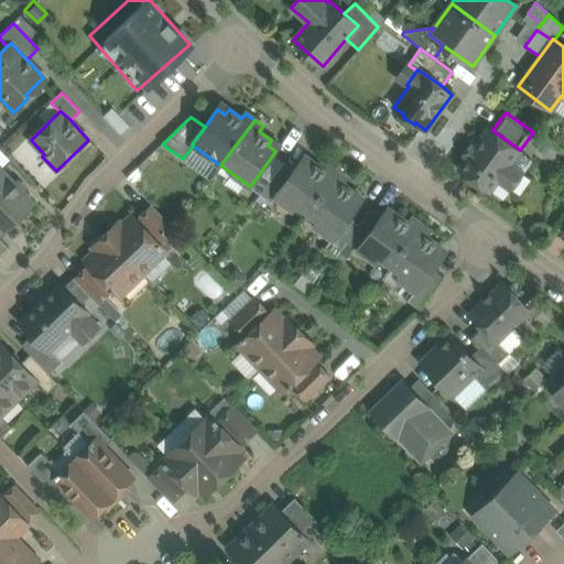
[(492,130),(488,128),(474,148),(470,145),(464,154),(467,158),(458,170),(489,193),(490,192),(488,191),(496,179),(511,191),(523,173),(510,164),(520,151),(520,150),(492,130)]
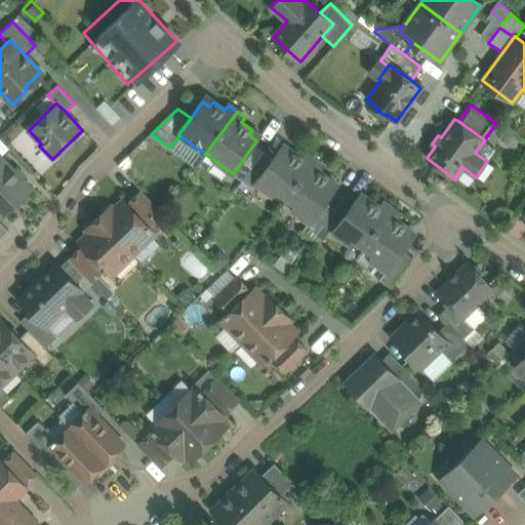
[(287,156),(280,150),(274,158),(256,184),(257,185),(283,203),(314,160),(306,154),(303,159),(291,151),(287,156)]
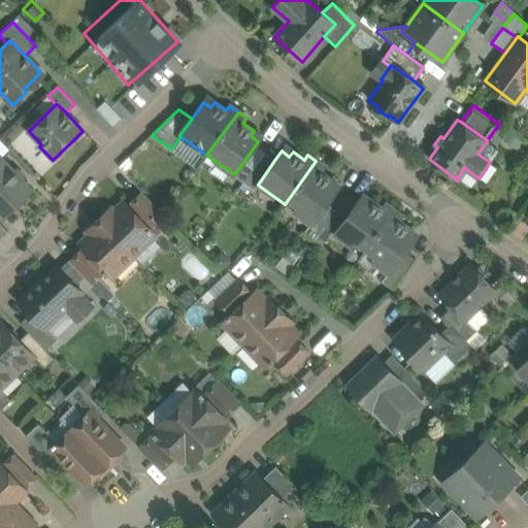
[(254,168),(243,183),(255,190),(259,186),(258,185),(275,159),(266,152),(254,168)]
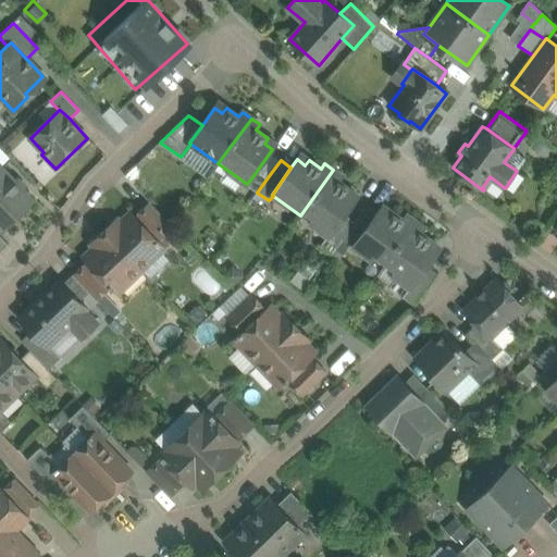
[(0,225),(3,229),(33,200),(0,165),(0,225)]
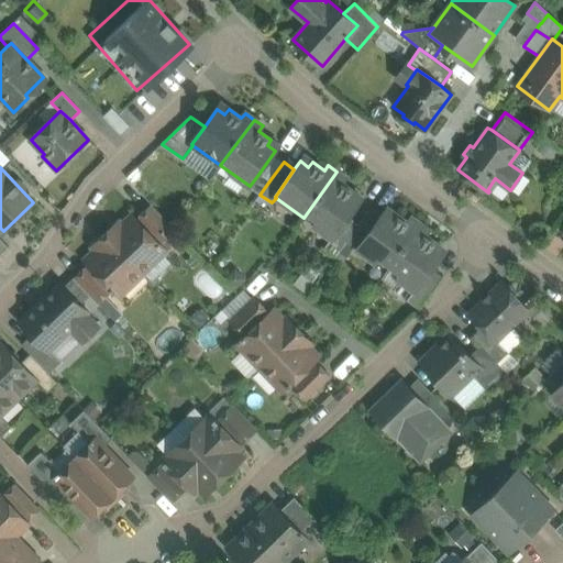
[(345,178),(337,172),(304,218),(331,239),(332,239),(349,217),(359,203),(350,198),(354,192),(342,184),(345,178)]
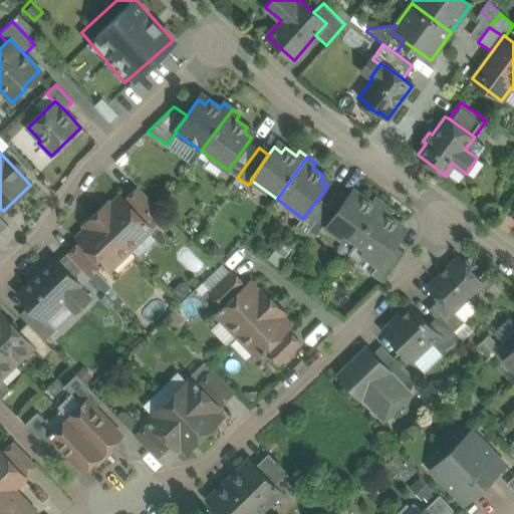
[(247,164),(237,158),(228,170),(237,178),(247,164)]
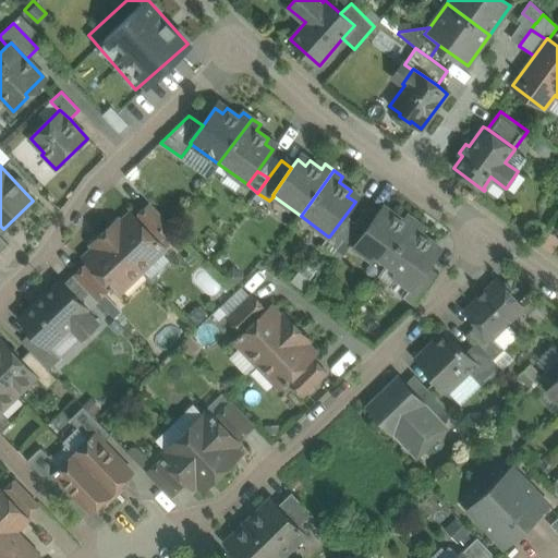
[(178,232),(150,203),(135,217),(162,246),(178,232)]
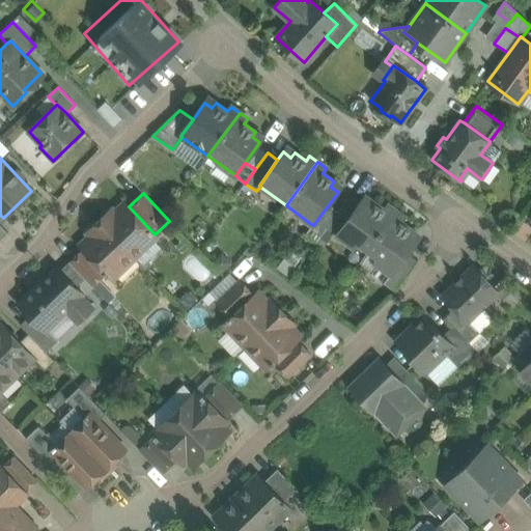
[(339,212),(327,227),(337,235),(359,205),(350,197),(339,212)]
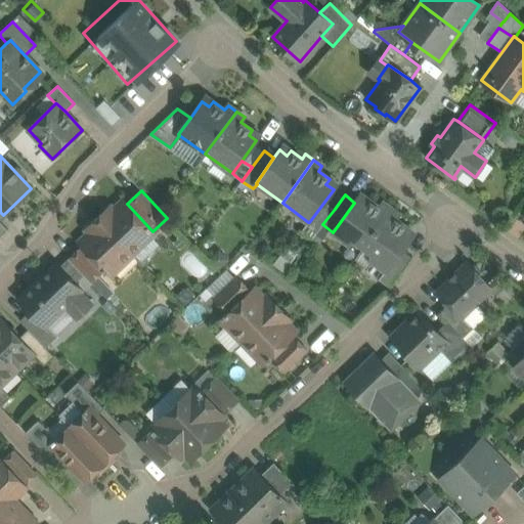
[(379,208),(367,200),(364,205),(357,199),(354,203),(333,232),(360,252),(391,209),(383,203),(379,208)]
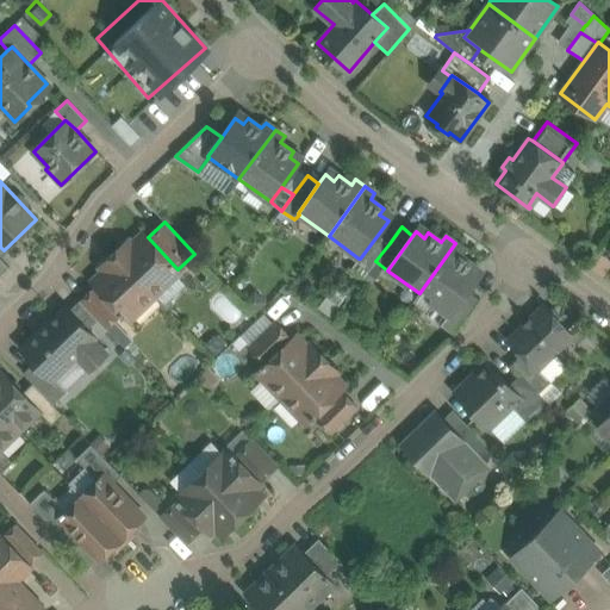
[(148,237),(144,235),(126,253),(122,248),(114,254),(154,294),(179,271),(178,269),(148,237)]
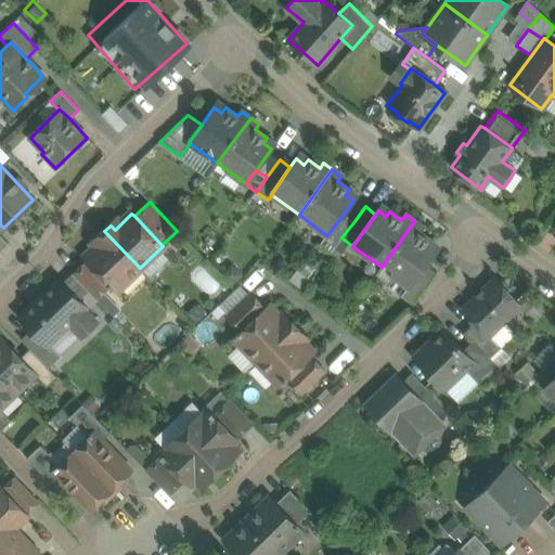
[(344,214),(327,235),(326,235),(320,244),(332,253),(341,237),(355,221),(344,214)]
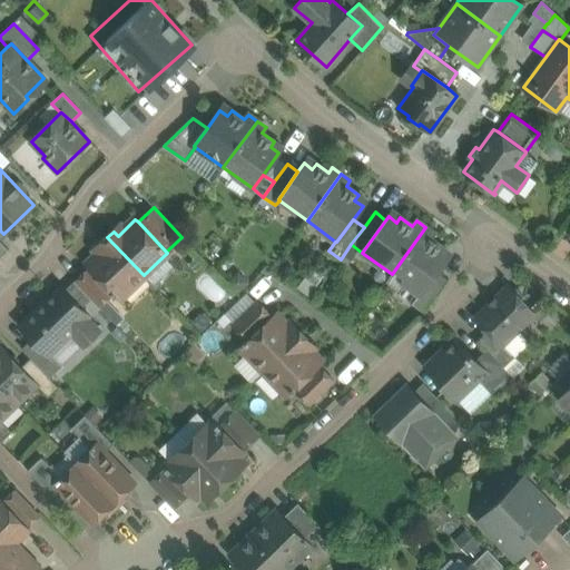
[(434,234),(425,227),(392,274),(420,294),(421,295),(438,273),(446,258),(439,253),(443,248),(430,239),(434,234)]
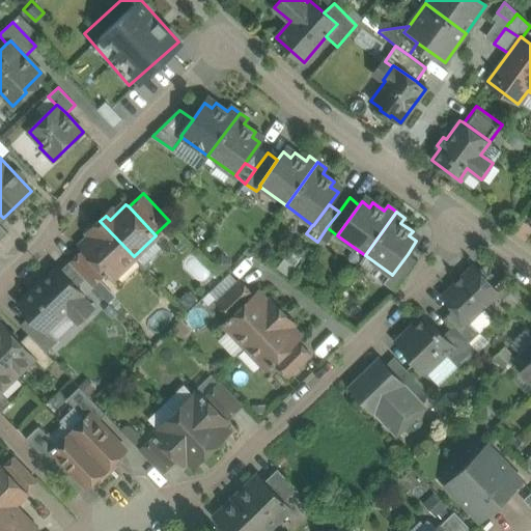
[(134,256),(100,221),(94,226),(99,230),(82,246),(85,249),(109,274),(112,278),(134,256)]
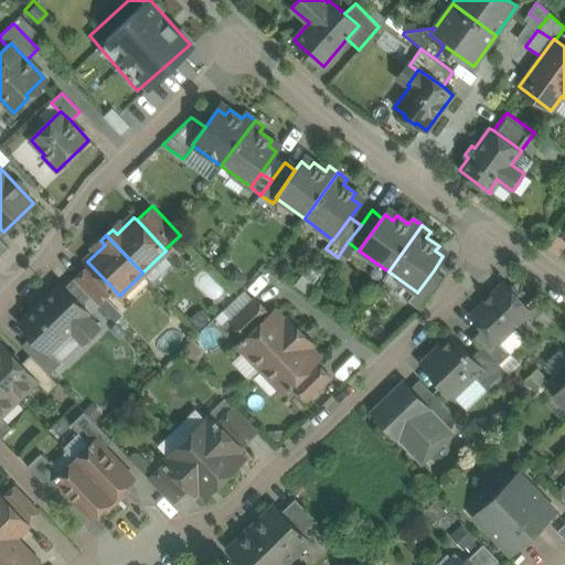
[(116,291),(91,265),(75,279),(98,304),(112,290),(115,292),(116,291)]
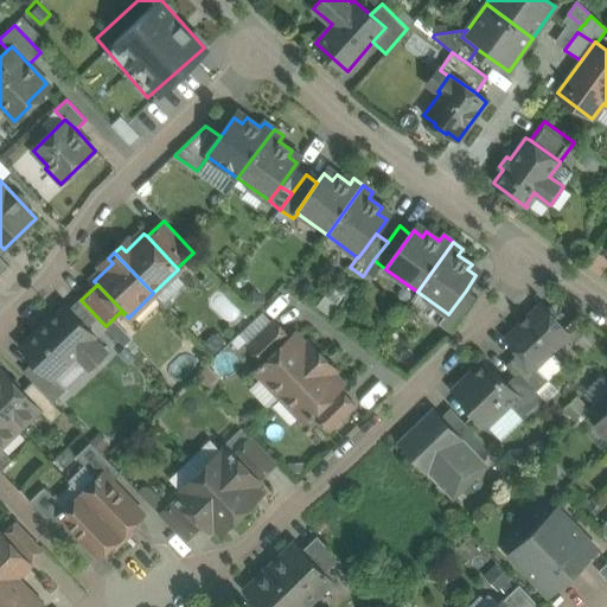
[(466,291),(448,314),(447,313),(439,324),(452,333),(477,299),(466,291)]
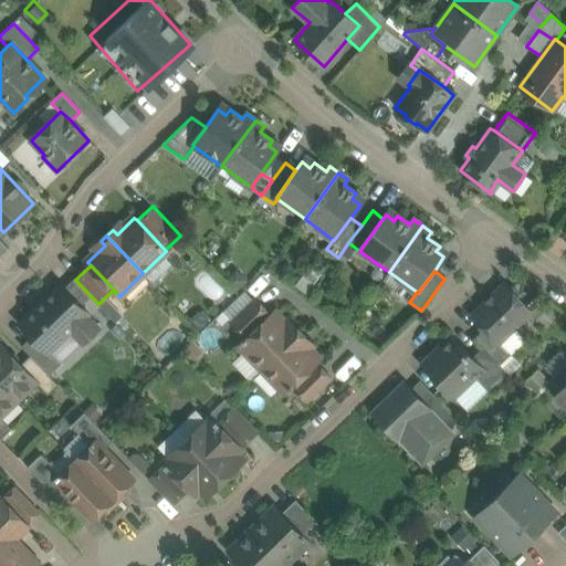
[(98,304),(75,280),(65,290),(88,313),(98,304)]
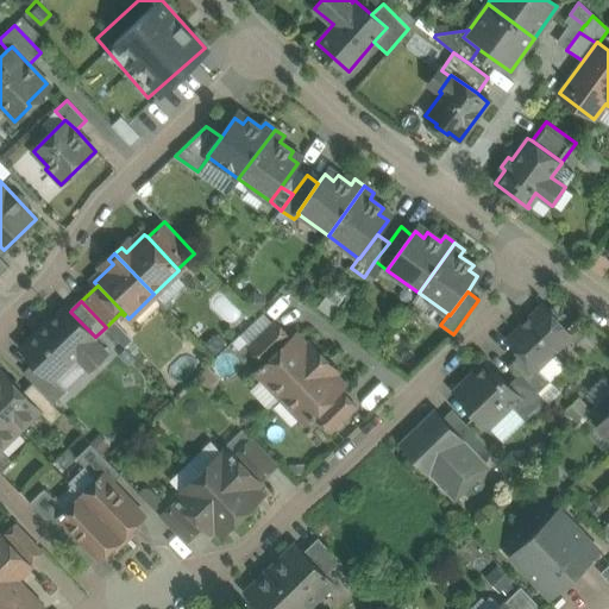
[(547,309),(544,305),(508,339),(521,353),(537,369),(537,368),(571,334),(558,320),(559,316),(552,308),(547,309)]
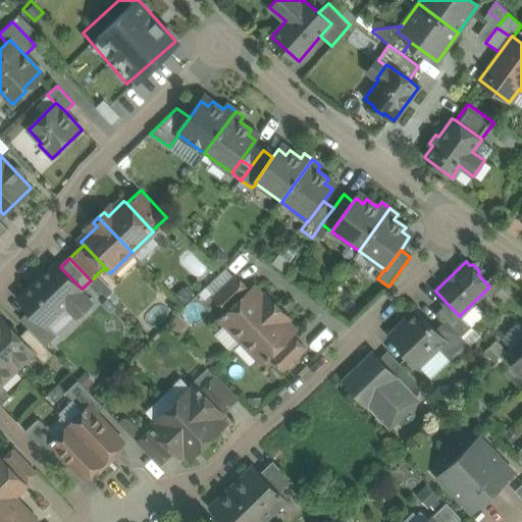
[(55,262),(18,298),(31,310),(45,324),(46,324),(57,335),(80,313),(83,313),(88,308),(88,305),(91,303),(80,291),(82,290),(82,289),(60,267),(55,262)]
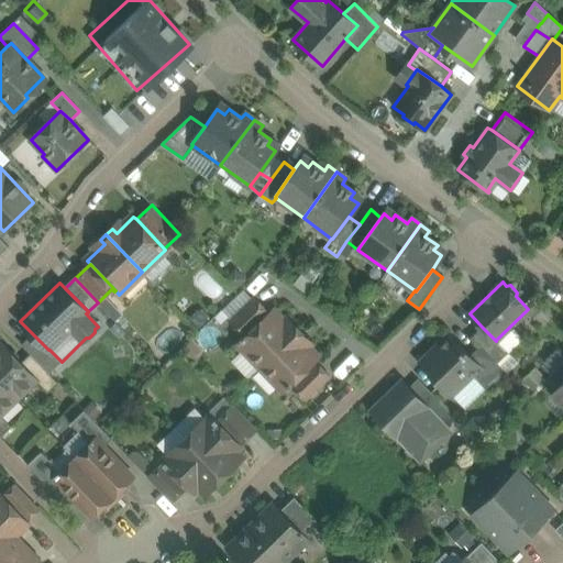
[(254,298),(231,321),(241,331),(265,308),(254,298)]
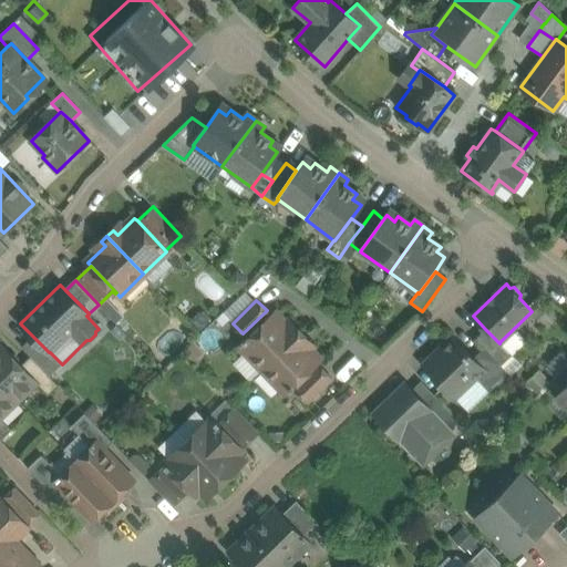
[(271,316),(267,310),(243,333),(246,338),(244,340),(245,341),(241,346),(264,369),(301,332),(296,326),(291,330),(275,312),(271,316)]
